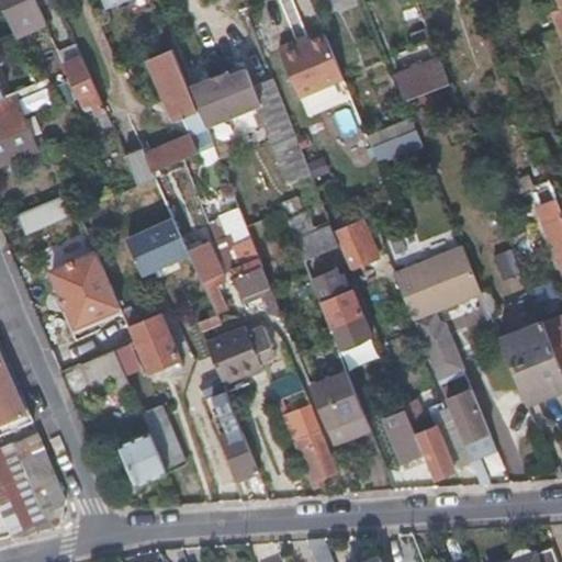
[(14,0),(22,15),(40,8),(37,1),(36,0),(14,0)]
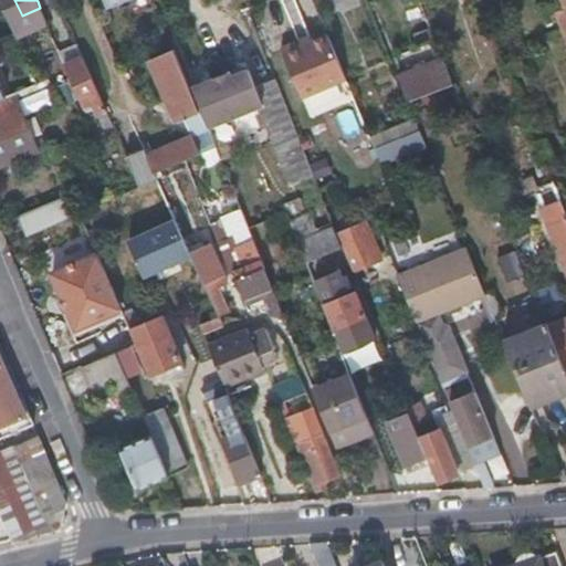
[(565,40),(565,0),(559,0),(564,9),(555,13),(563,32),(565,40)]
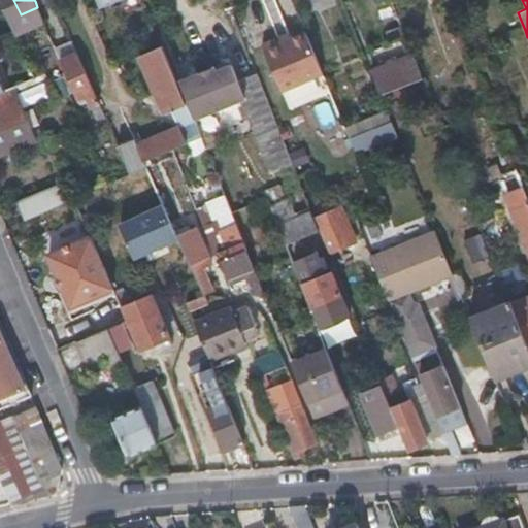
[(391,44),(406,38),(401,28),(387,34),(391,44)]
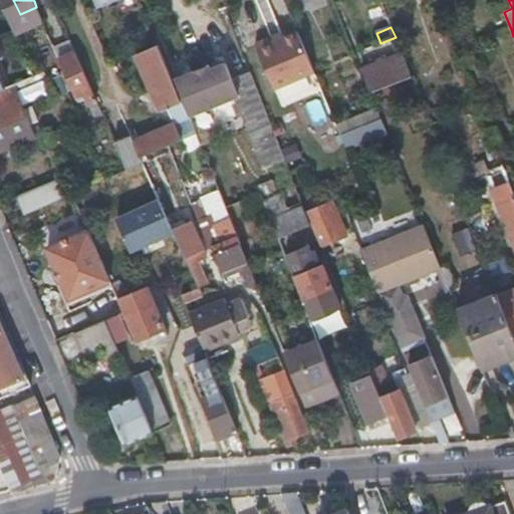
[(145,50),(158,44),(153,31),(139,37),(145,50)]
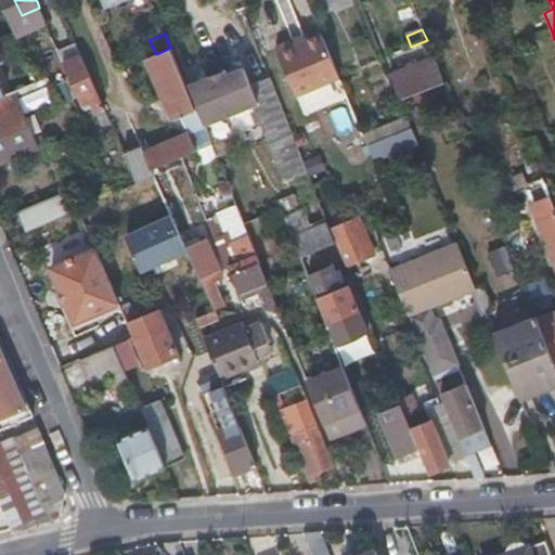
[(299,46),(317,90),(340,80),(323,36),(306,43),(299,46)]
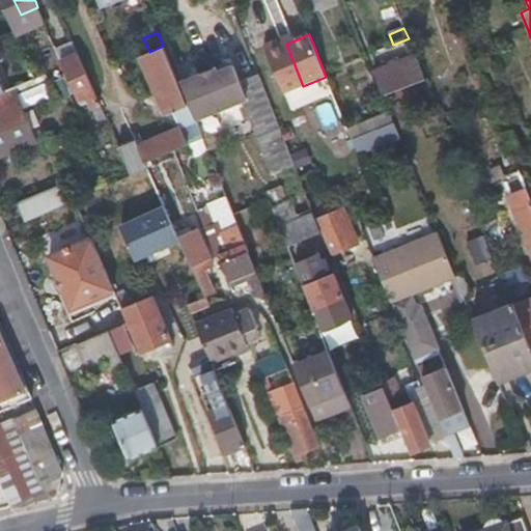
[(266,47),(285,93),(303,86),(286,44),(285,45),(283,39),(266,47)]
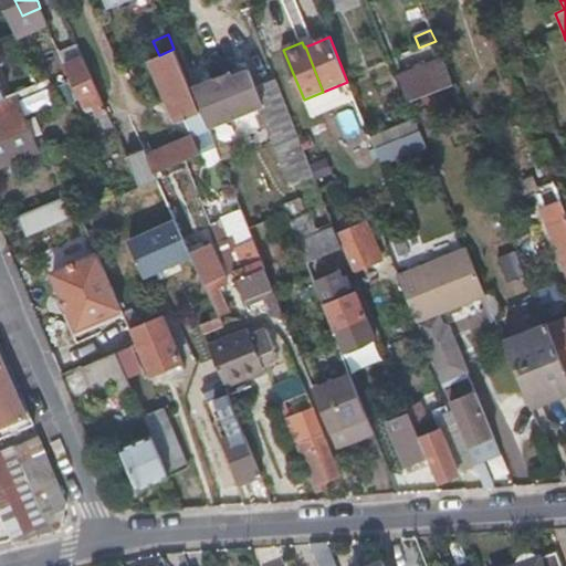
[(79,45),(61,53),(65,65),(83,58),(79,45)]
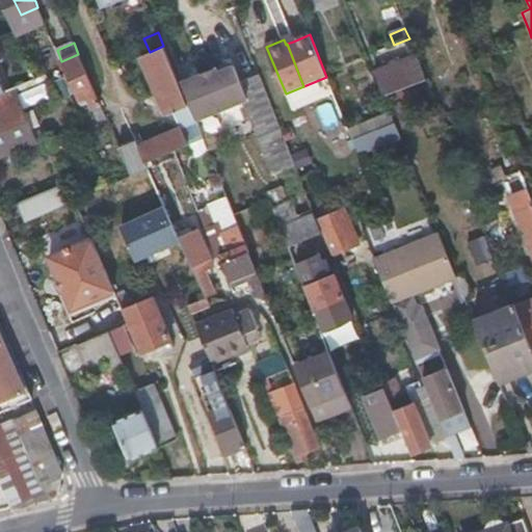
[(188,106),(183,94),(163,46),(150,52),(148,53),(163,90),(157,94),(166,112),(171,113),(188,106)]
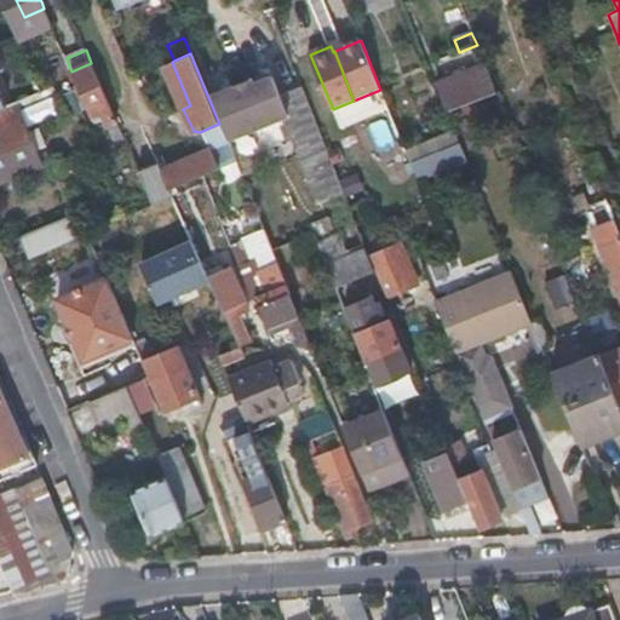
[(46,68),(53,86),(58,97),(74,91),(79,89),(72,72),(67,58),(46,68)]
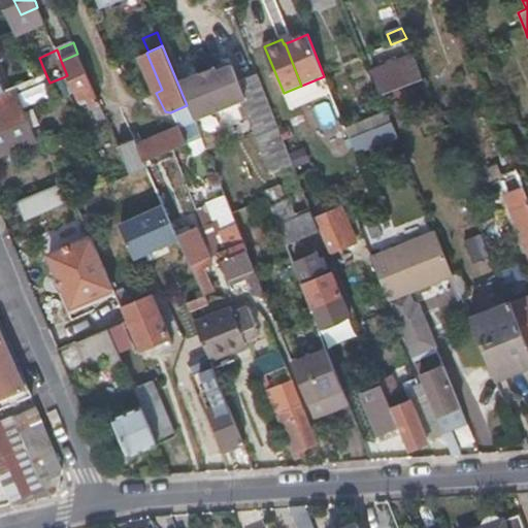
[(61,61),(67,75),(78,100),(86,97),(90,108),(100,104),(77,54),(61,61)]
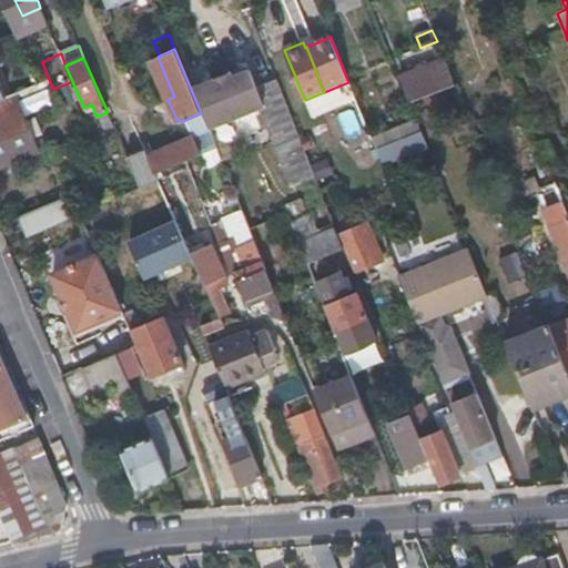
[(408,102),(454,84),(447,67),(402,85),(408,102)]
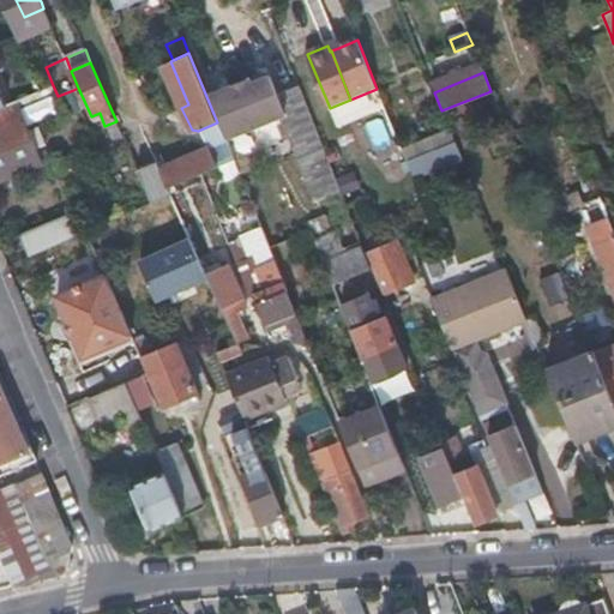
[(223,137),(229,151),(251,142),(247,130),(265,122),(280,116),(283,115),(276,97),(268,77),(251,83),(248,79),(229,88),(234,98),(211,108),(217,122),(223,137)]
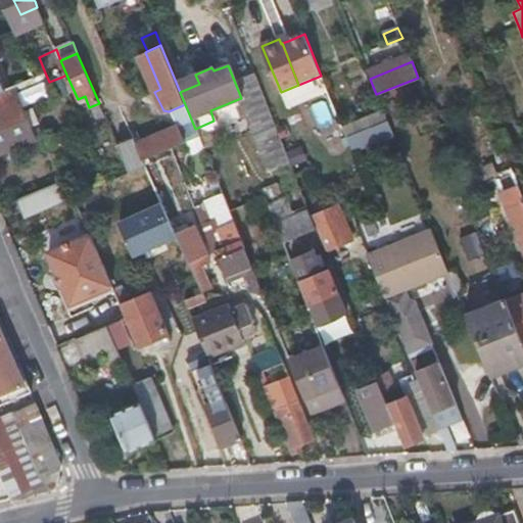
[(12,66),(0,72),(0,92),(13,87),(20,84),(12,66)]
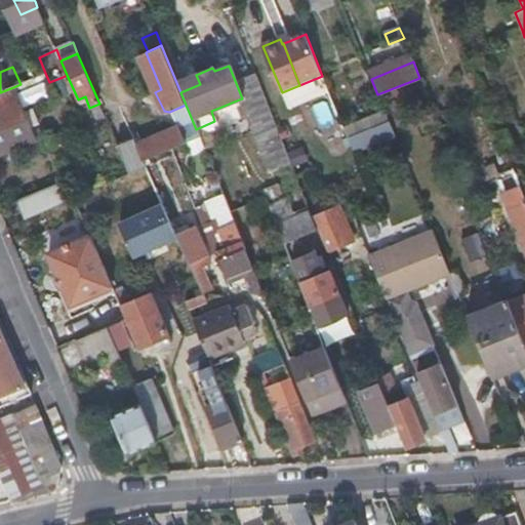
[(278,167),(266,134),(276,129),(254,75),(236,83),(242,98),(239,99),(268,171),(278,167)]
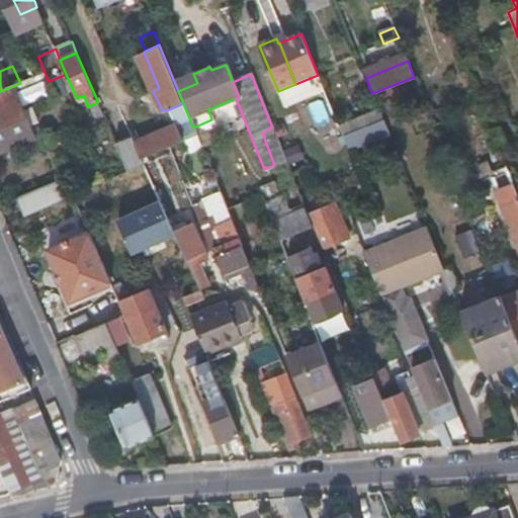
[(0,91),(0,150),(34,136),(29,122),(40,118),(34,104),(23,109),(13,86),(0,91)]
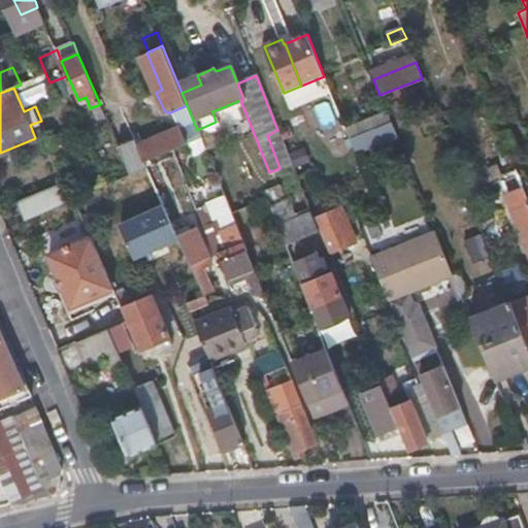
[(320,128),(336,123),(329,99),(312,104),(320,128)]
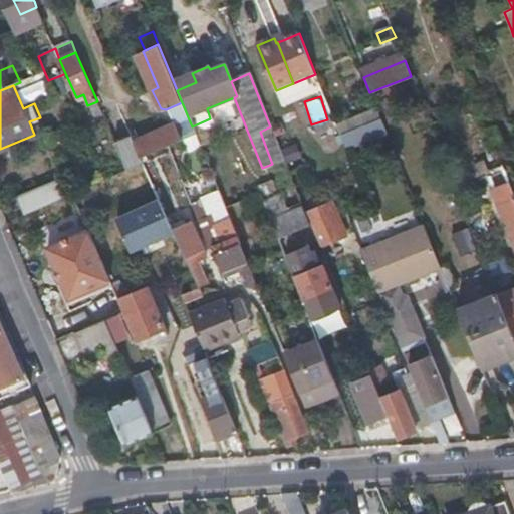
[(34,103),(40,117),(43,116),(37,102),(34,103)]
